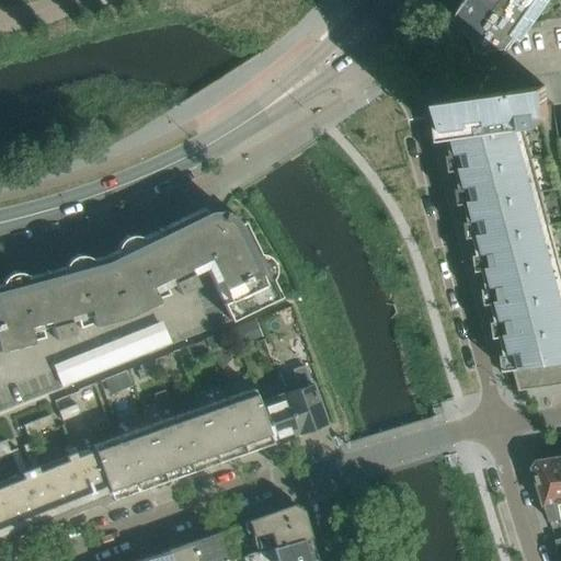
[(521,42),(550,0),(467,0),(451,23),(469,35),(472,36),(474,55),(512,48),(515,38),(521,42)]
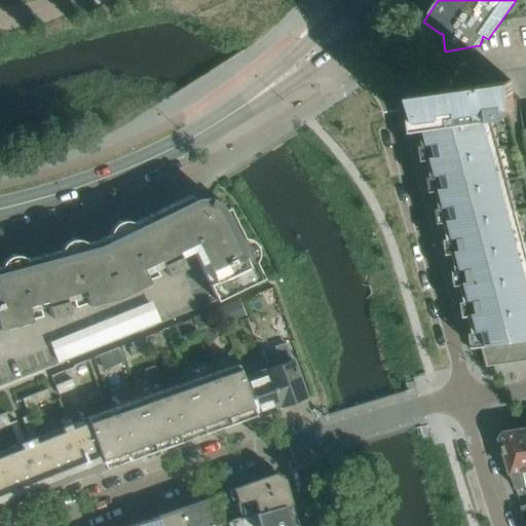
[(443,89),(411,95),(475,332),(478,331),(486,361),(487,366),(515,362),(517,362),(525,360),(525,272),(485,119),(508,116),(505,108),(514,107),(513,99),(511,80),(443,89)]
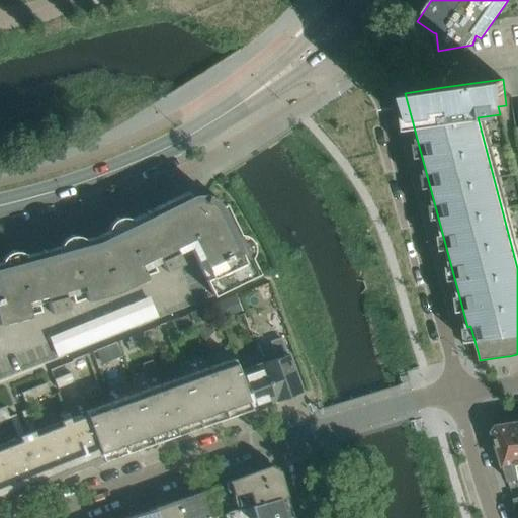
[(162,222),(177,252),(189,246),(196,260),(201,257),(211,277),(205,279),(213,296),(259,274),(251,258),(248,259),(237,236),(239,234),(225,204),(218,208),(217,205),(214,203),(212,201),(209,200),(207,199),(208,195),(206,194),(202,203),(190,199),(178,205),(174,198),(156,207),(159,214),(157,216),(160,223),(162,222)]
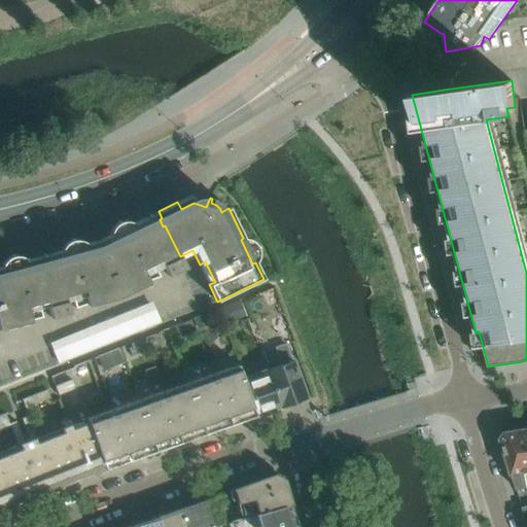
[(39,273),(47,306),(50,317),(69,312),(66,301),(73,299),(75,308),(88,304),(88,306),(118,296),(149,282),(144,273),(163,265),(168,275),(185,267),(180,256),(165,225),(163,226),(160,219),(162,218),(159,211),(133,223),(134,226),(110,238),(108,235),(98,241),(85,244),(86,247),(61,254),(60,251),(35,257),(37,266),(39,273)]
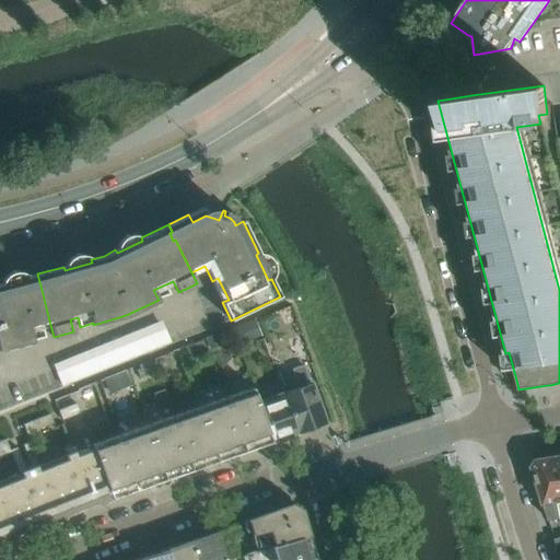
[(0,349),(46,337),(43,327),(50,325),(42,290),(39,282),(37,273),(27,277),(28,280),(1,287),(0,283),(0,349)]
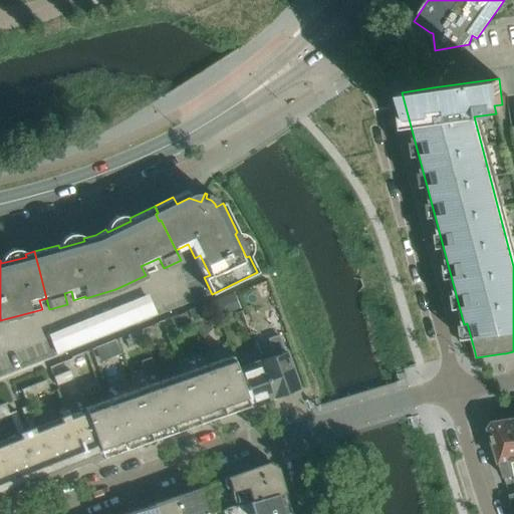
[(240,309),(233,292),(212,301),(218,317),(240,309)]
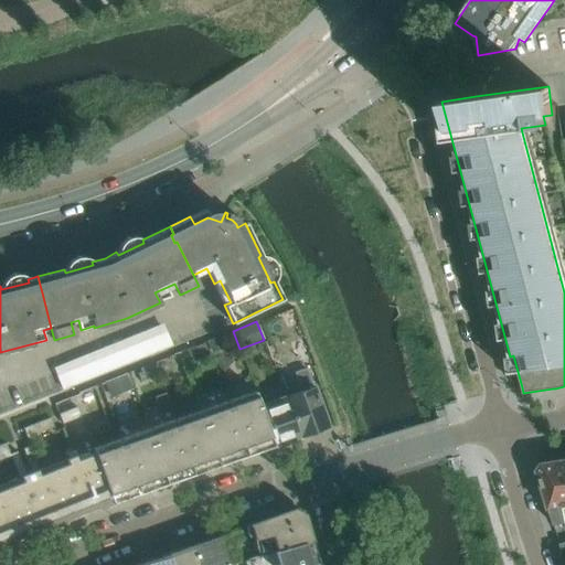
[(224,348),(221,337),(206,341),(211,353),(224,348)]
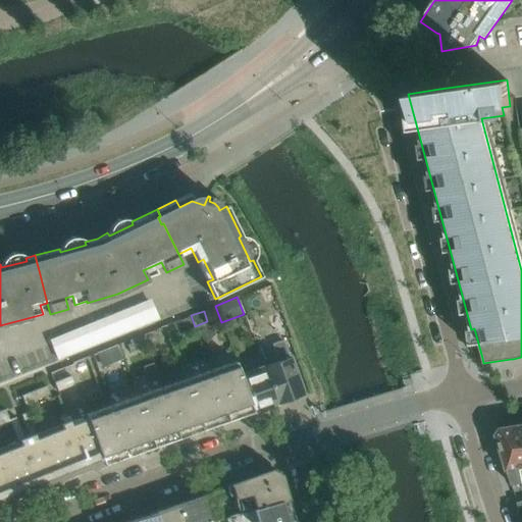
[(143,340),(127,346),(129,354),(146,349),(143,340)]
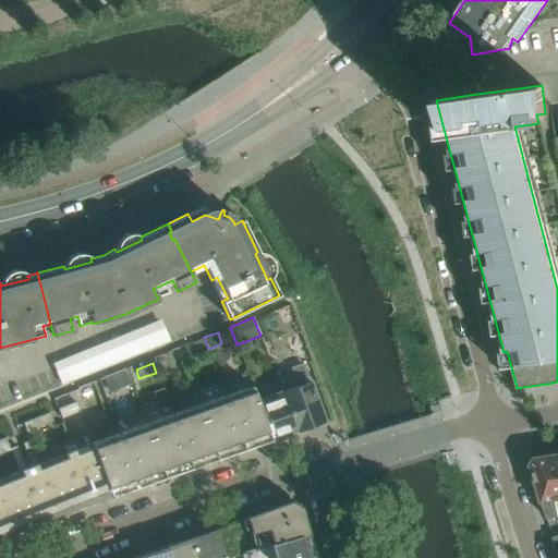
[(281,390),(295,431),(323,423),(302,363),(291,367),(294,379),(279,385),(281,390)]
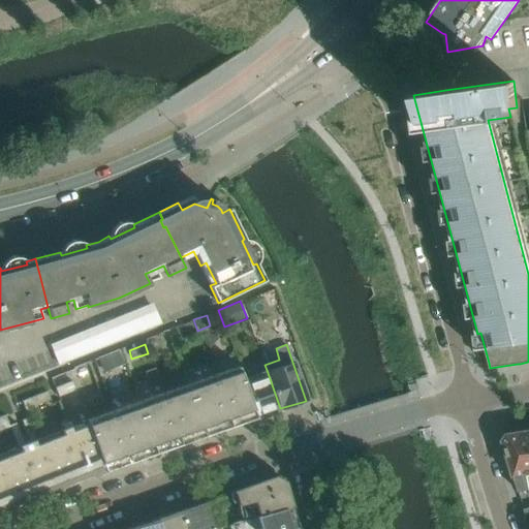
[(259,417),(245,377),(244,377),(240,366),(188,384),(207,436),(259,417)]
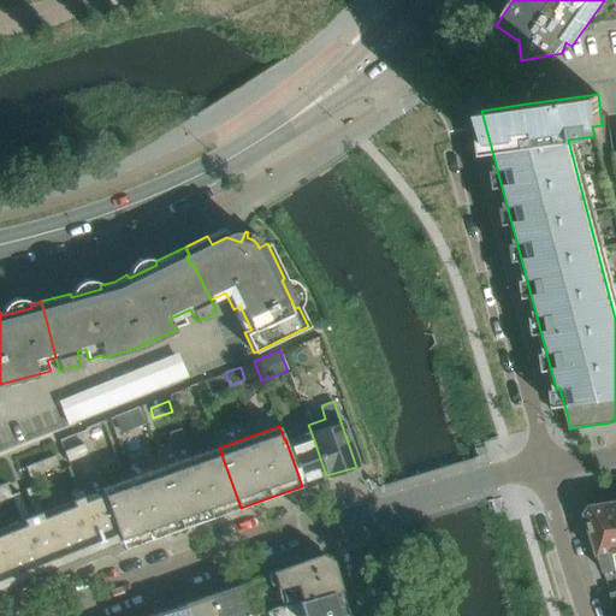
[(326,475),(311,431),(285,439),(302,486),(302,485),(326,475)]
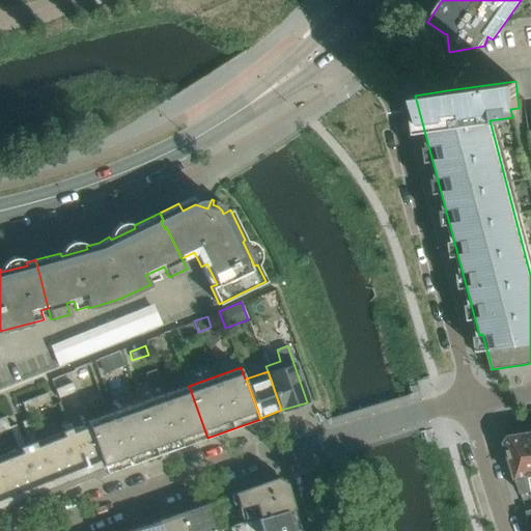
[(73,382),(55,389),(58,398),(76,391),(73,382)]
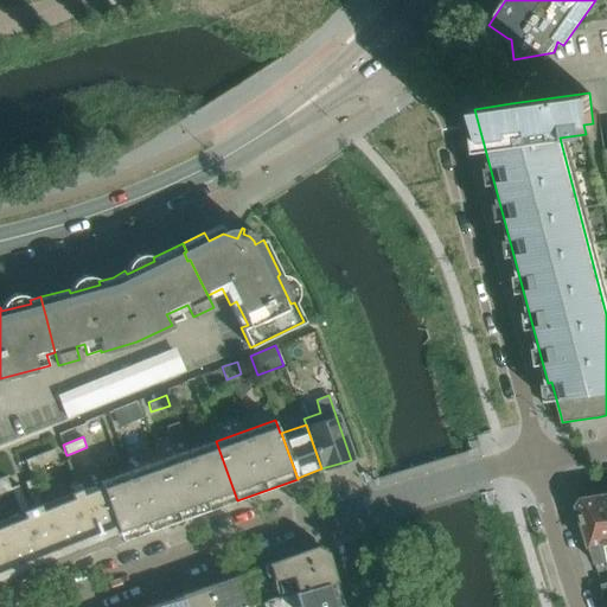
[(237,500),(216,441),(158,461),(179,521),(237,500)]
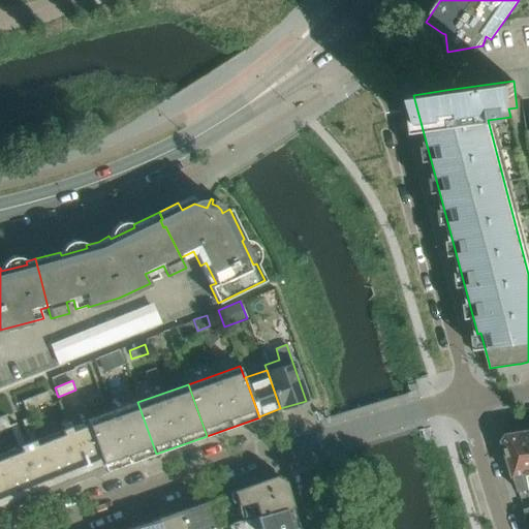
[(47,391),(35,395),(37,402),(38,405),(51,400),(47,391)]
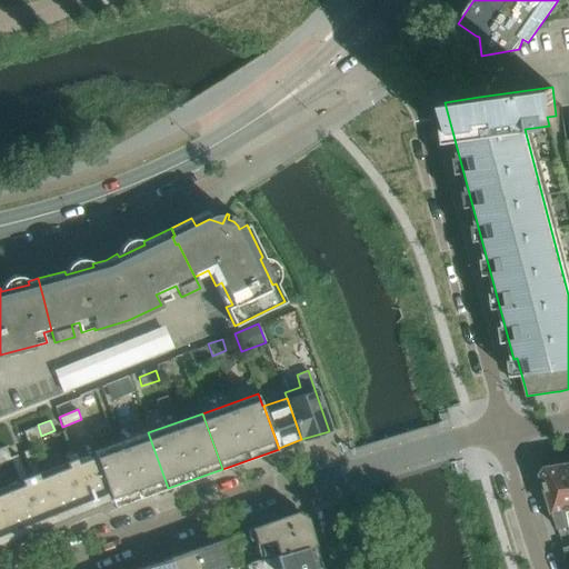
[(40,432),(38,425),(22,431),(26,438),(40,432)]
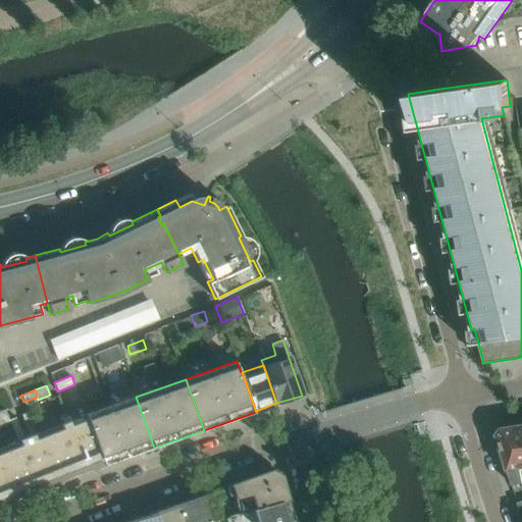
[(39,403),(38,400),(37,397),(23,402),(25,408),(39,403)]
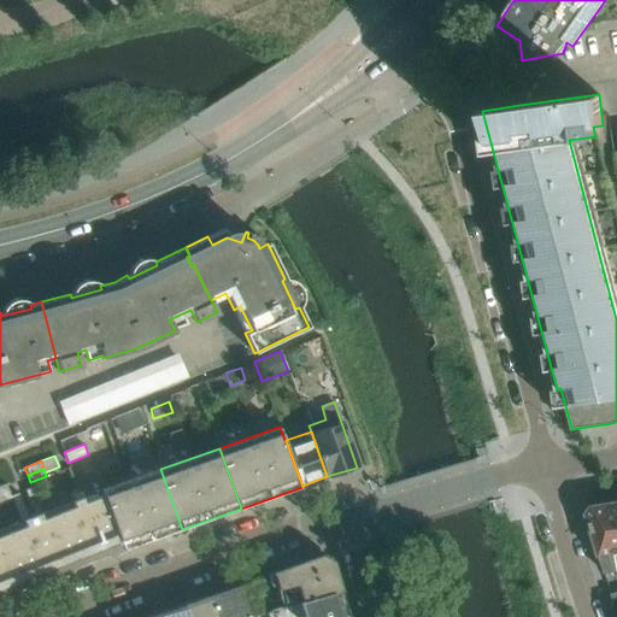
[(182,529),(160,469),(101,491),(103,494),(123,550),(182,529)]
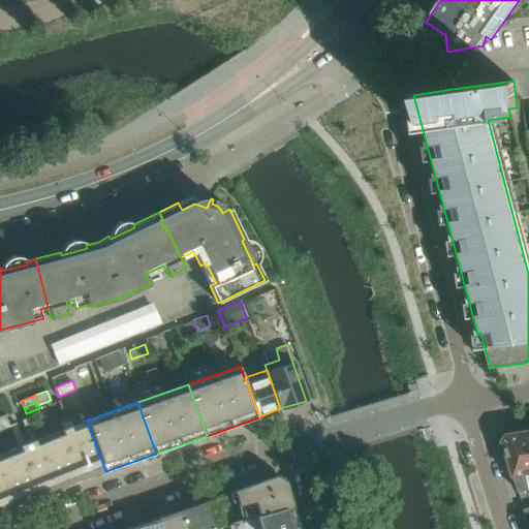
[(41,415),(39,408),(26,413),(28,417),(29,417),(29,419),(41,415)]
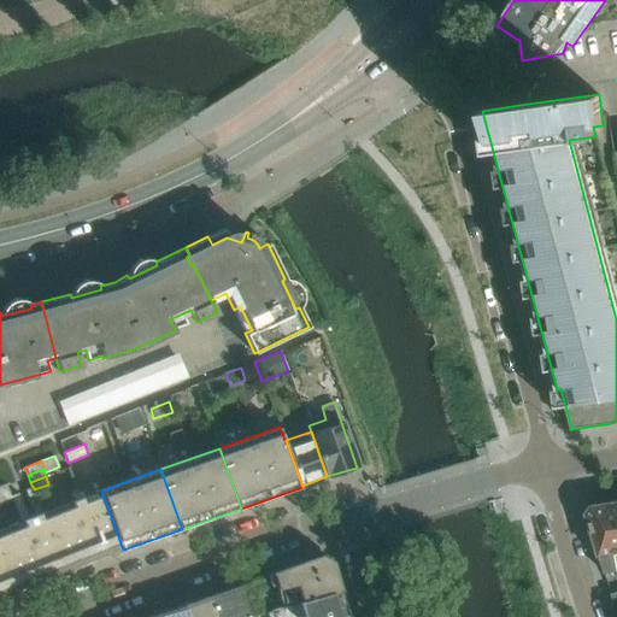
[(69,571),(43,512),(42,512),(34,489),(34,487),(33,487),(25,491),(35,516),(29,518),(19,492),(11,495),(12,499),(21,523),(41,582),(69,571)]
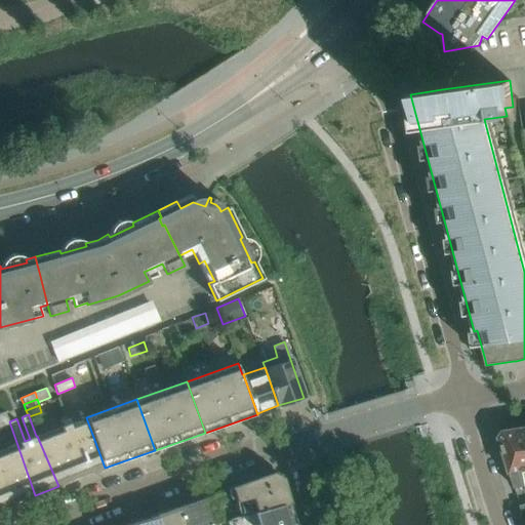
[(9,421),(7,417),(0,420),(0,428),(10,425),(9,421)]
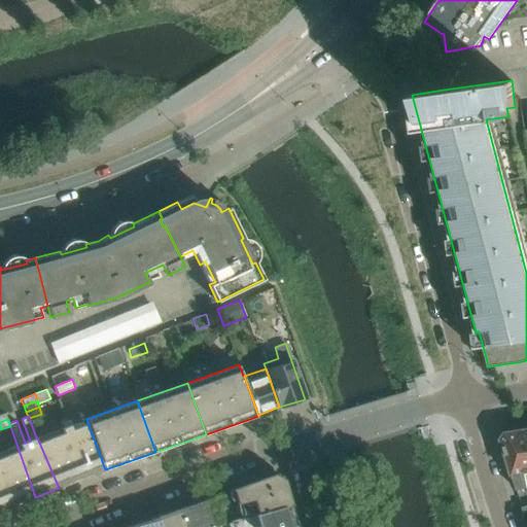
[(105,469),(88,422),(72,428),(70,424),(60,428),(81,479),(105,469)]
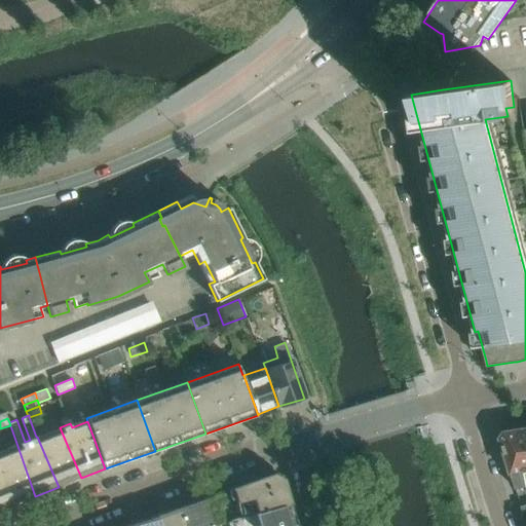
[(81,478),(60,427),(37,437),(59,487),(81,478)]
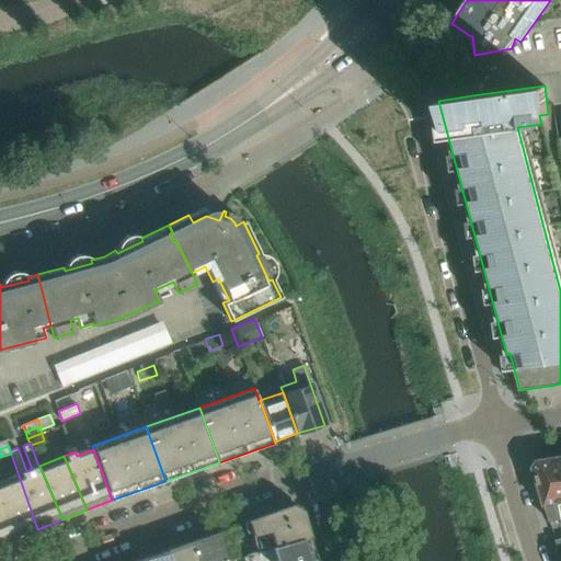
[(560,474),(557,457),(538,459),(533,467),(549,521),(560,518),(560,474)]
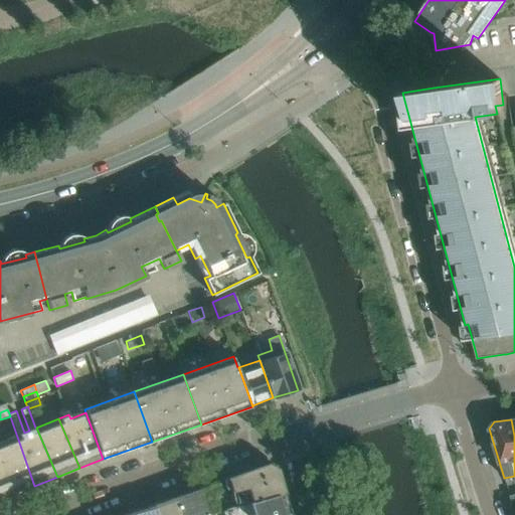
[(34,486),(17,437),(0,442),(0,459),(12,495),(34,486)]
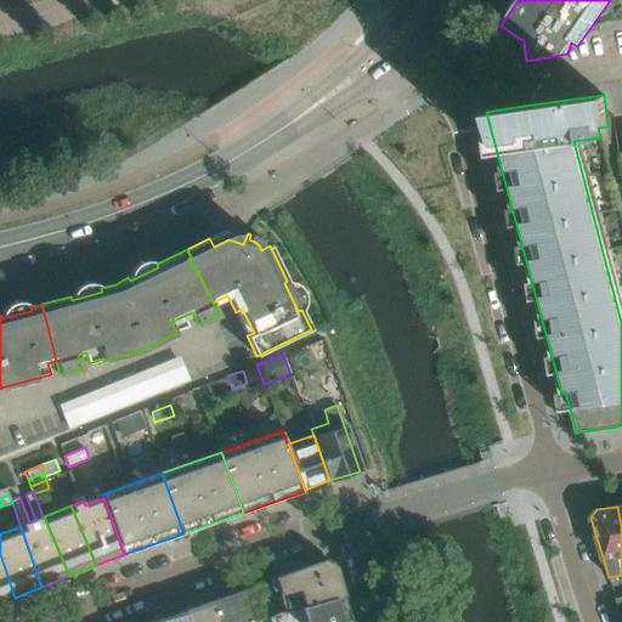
[(0,604),(15,598),(0,554),(0,604)]
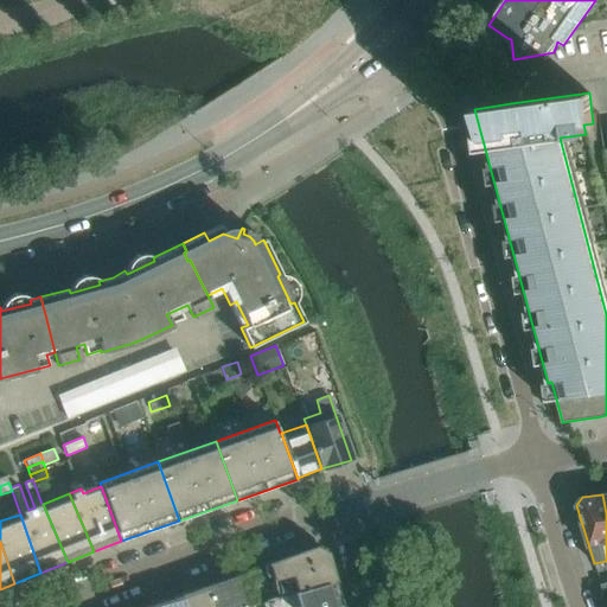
[(336,581),(327,553),(317,547),(263,566),(267,576),(270,575),(278,598),(281,596),(336,581)]
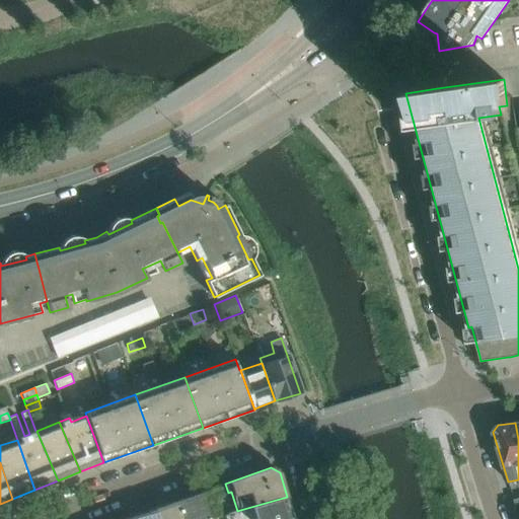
[(208,518),(220,516),(212,489),(201,493),(208,518)]
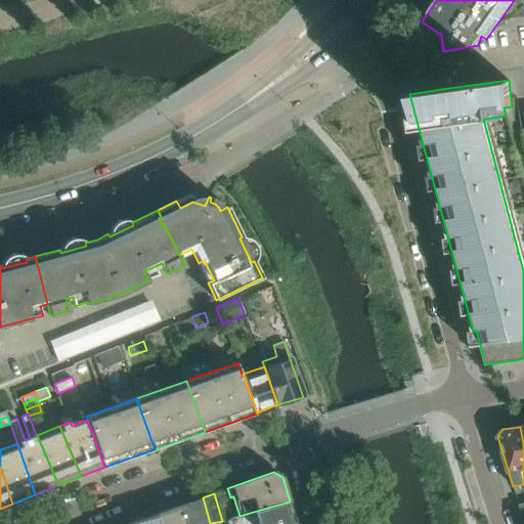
[(210,523),(203,497),(177,507),(183,523),(210,523)]
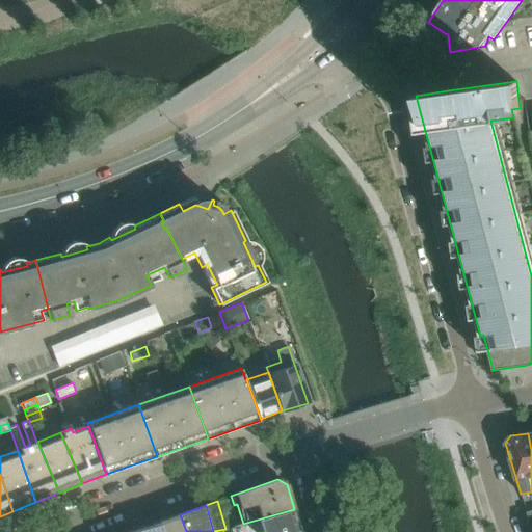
[(243,524),(232,527),(233,531),(296,531),(300,531),(294,509),(246,523),(243,524)]
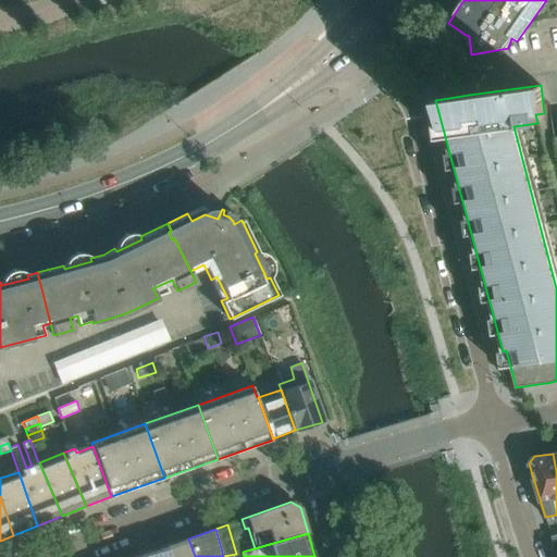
[(195,556),(188,539),(163,547),(166,556),(195,556)]
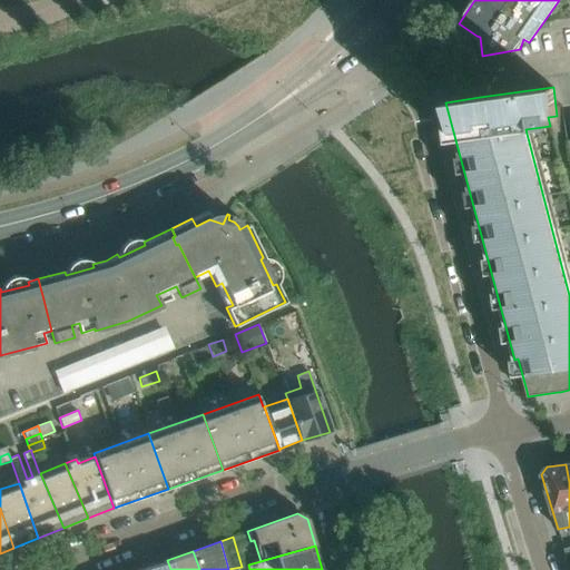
[(170,569),(167,560),(155,564),(154,563),(140,568),(140,569),(170,569)]
